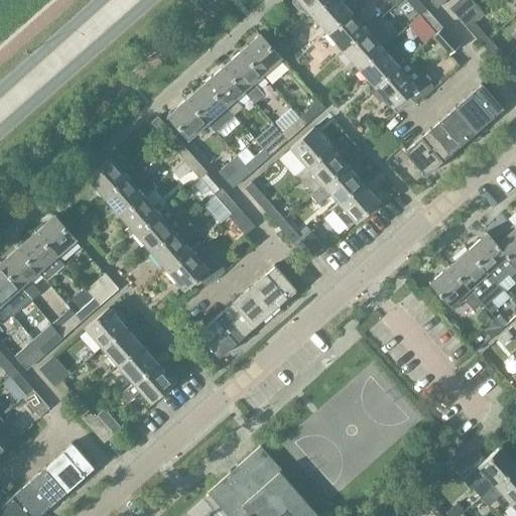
[(305,7),(311,14),(328,0),(292,0),(293,3),(298,9),(302,10),(305,7)]
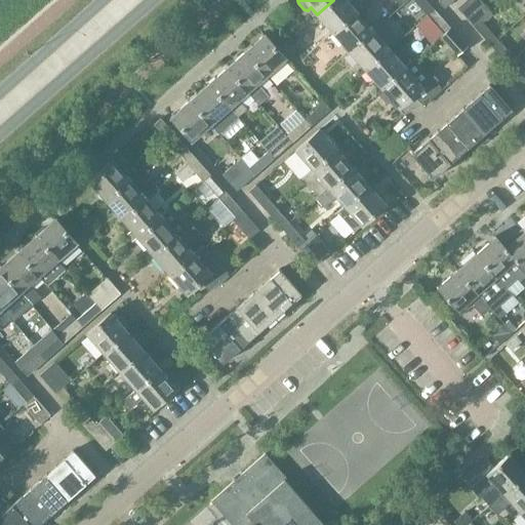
[(333,0),(317,14),(333,33),(357,12),(346,0),(333,0)]
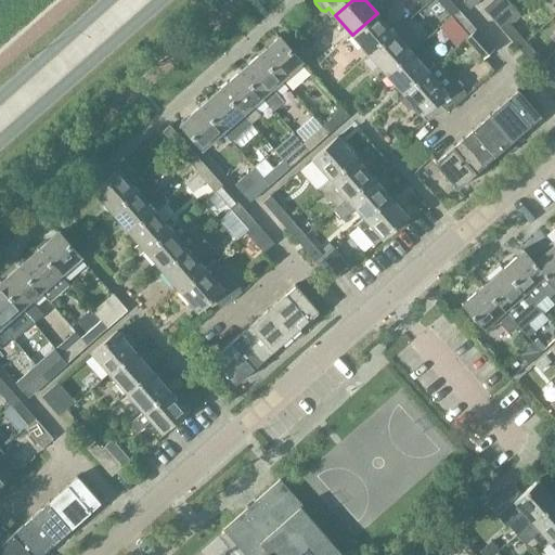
[(436,0),(452,16),(459,11),(449,0),(436,0)]
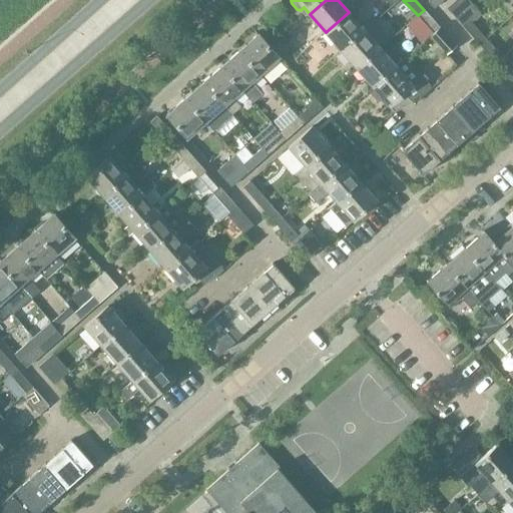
[(443,0),(429,0),(427,2),(433,9),(443,0)]
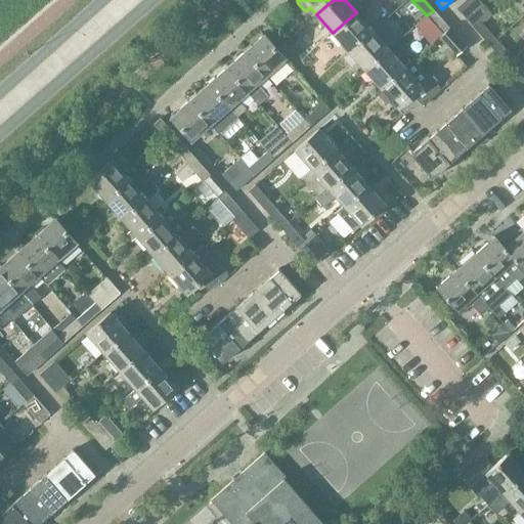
[(465,0),(464,1),(457,7),(474,27),(481,20),(490,12),(479,0),(465,0)]
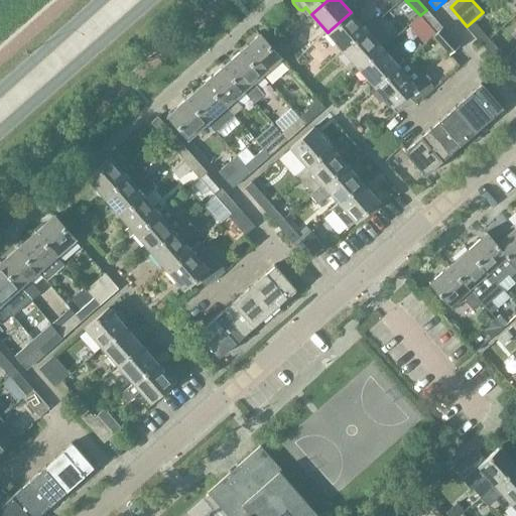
[(432,35),(432,36),(442,27),(426,10),(420,15),(435,33),(432,35)]
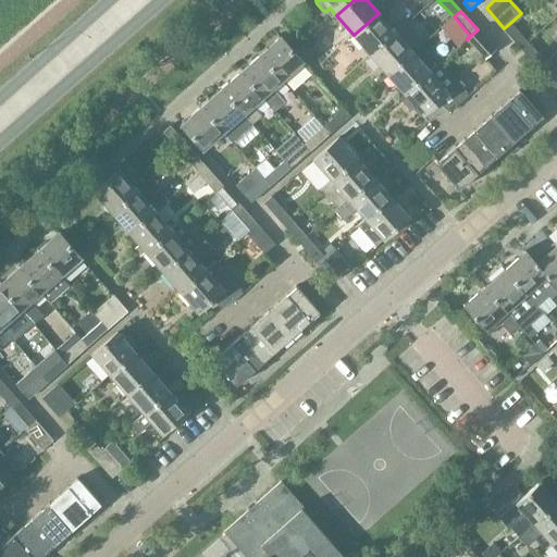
[(354,35),(371,54),(396,33),(379,13),(354,35)]
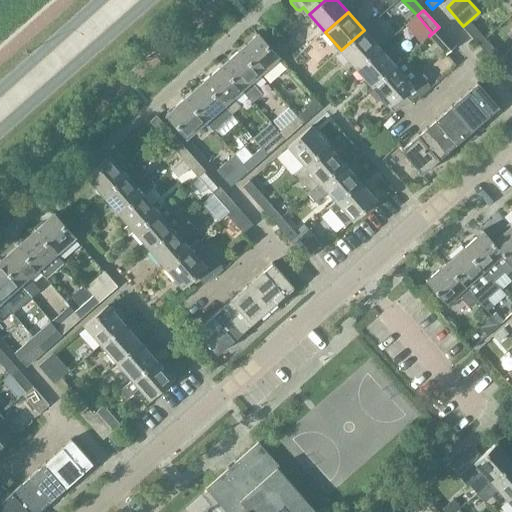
[(463,26),(479,44),(486,38),(470,20),(463,26)]
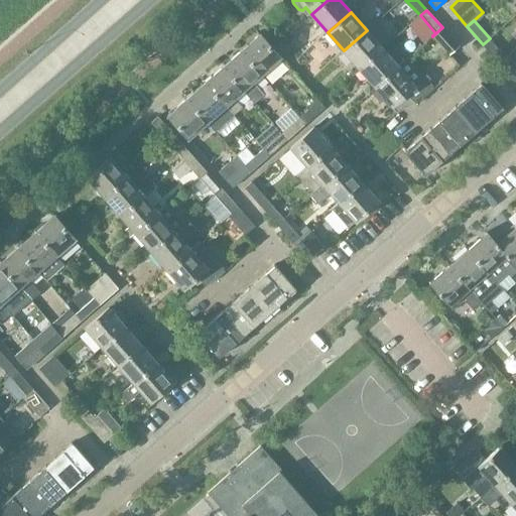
[(442,27),(432,36),(449,55),(460,46),(450,36),(442,27)]
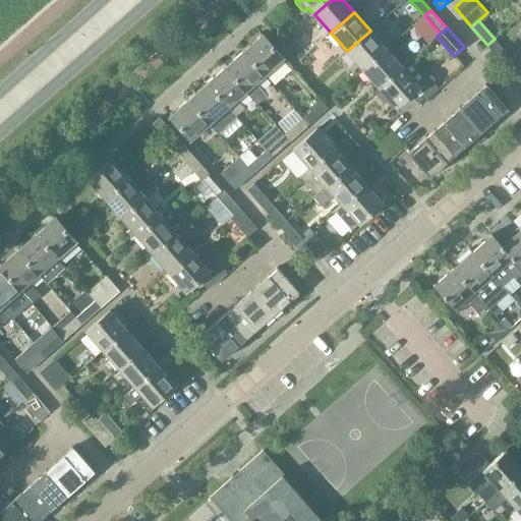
[(347,51),(363,69),(387,49),(370,31),(347,51)]
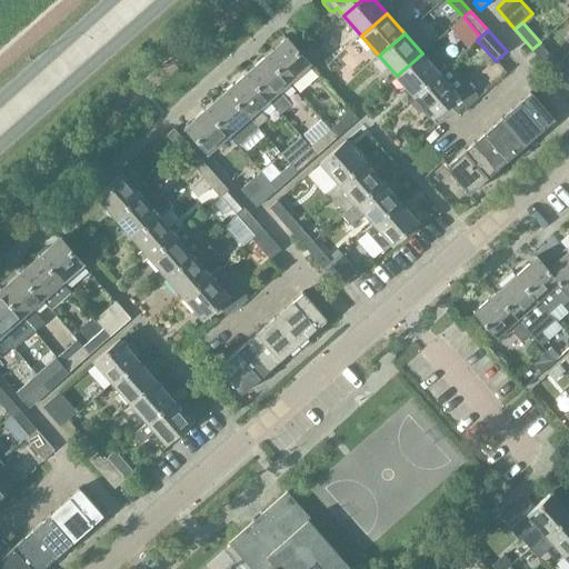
[(286,38),(266,56),(288,81),(309,63),(286,38)]
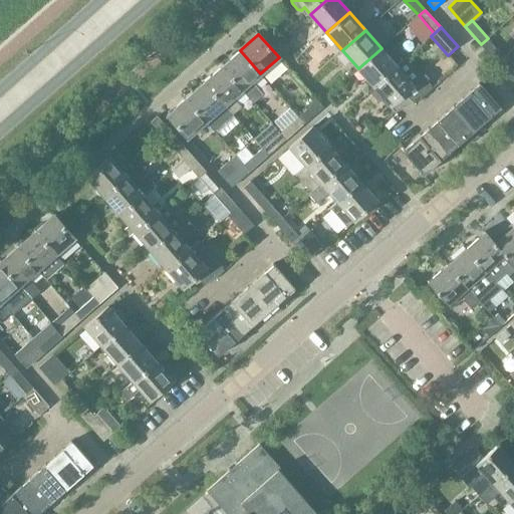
[(481,44),(497,62),(504,56),(488,38),(481,44)]
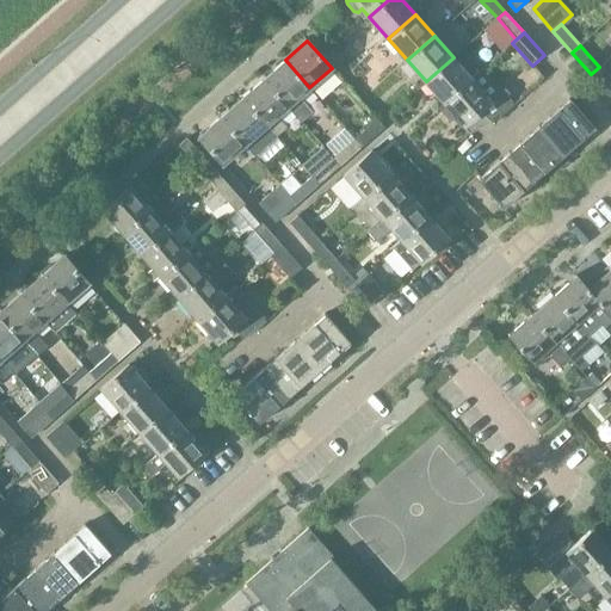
[(426,81),(444,103),(473,79),(454,57),(426,81)]
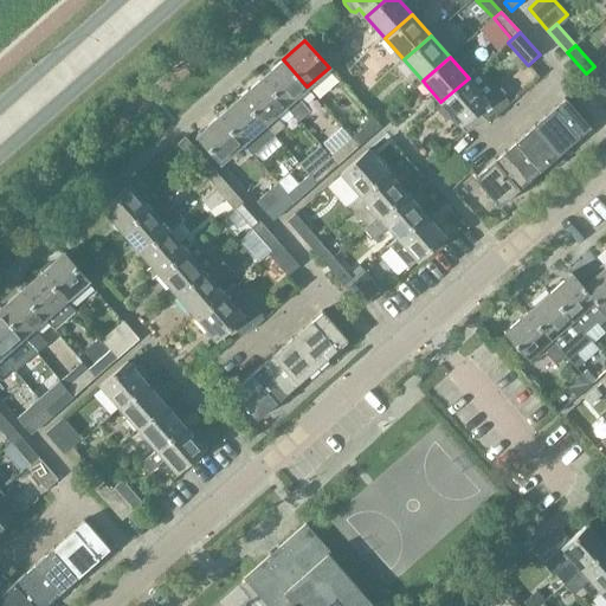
[(260,79),(284,107),(297,121),(308,111),(296,97),(307,86),(283,59),(260,79)]
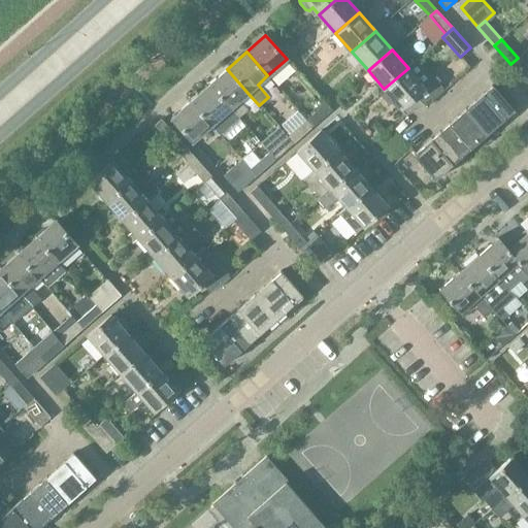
[(518,58),(510,64),(527,84),(527,83),(527,65),(520,56),(518,58)]
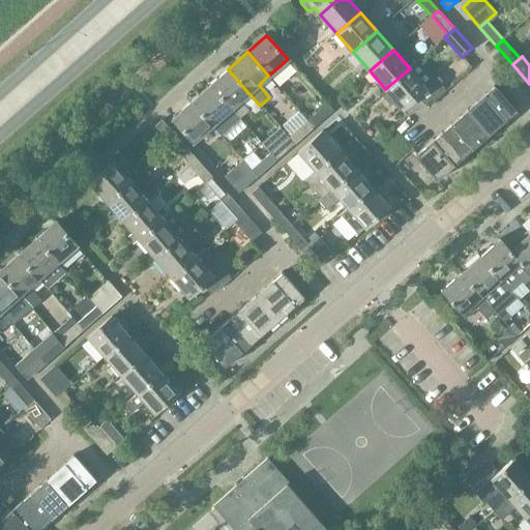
[(385,89),(381,94),(389,104),(393,104),(396,101),(403,109),(407,114),(409,112),(424,105),(444,88),(419,60),(410,68),(385,89)]
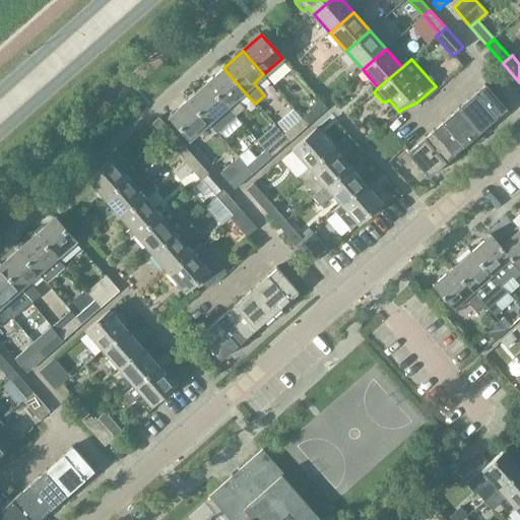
[(223,68),(206,83),(236,117),(244,110),(235,101),(244,91),(223,68)]
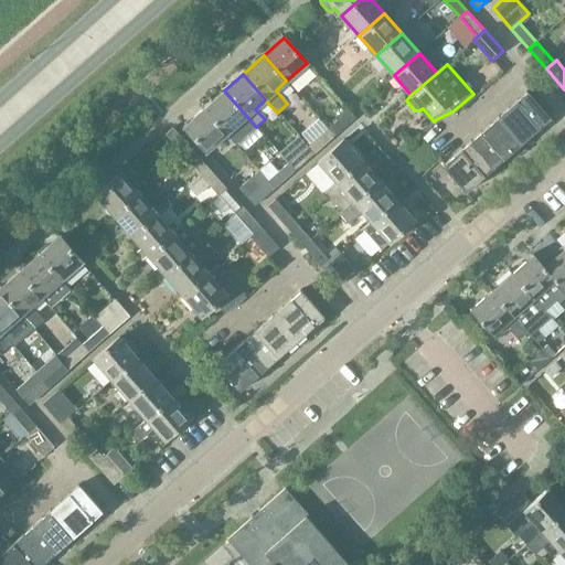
[(204,108),(226,134),(236,145),(256,127),(224,91),(204,108)]
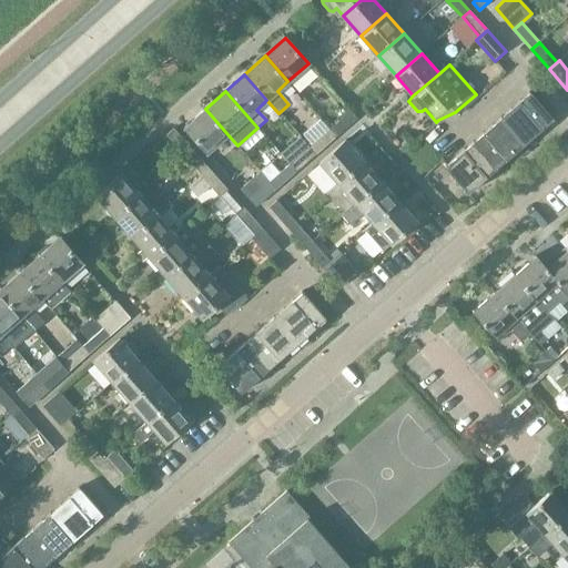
[(530,93),(501,118),(525,144),(554,120),(530,93)]
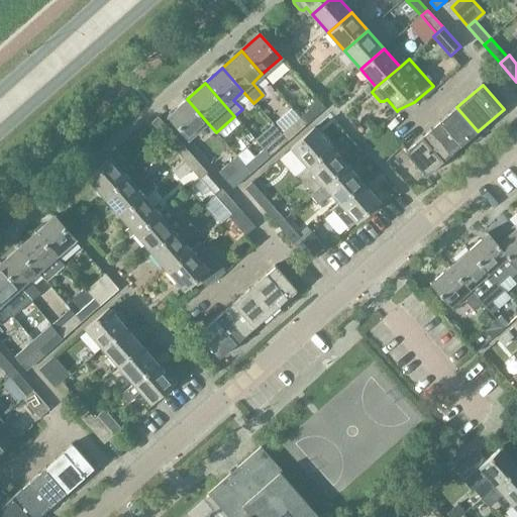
[(207,122),(187,99),(168,115),(188,138),(207,122)]
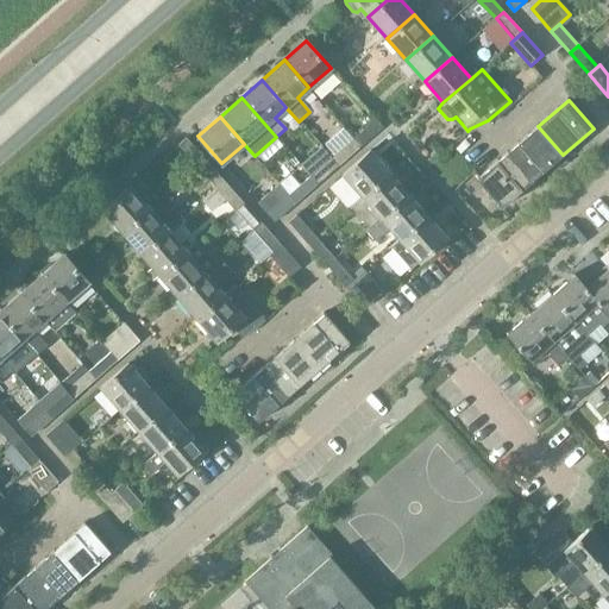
[(375,117),(352,138),(359,146),(383,126),(375,117)]
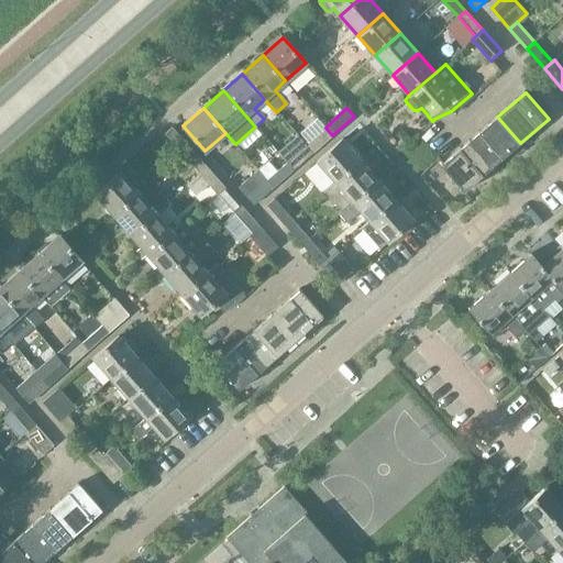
[(497,117),(470,141),(493,167),(520,143),(497,117)]
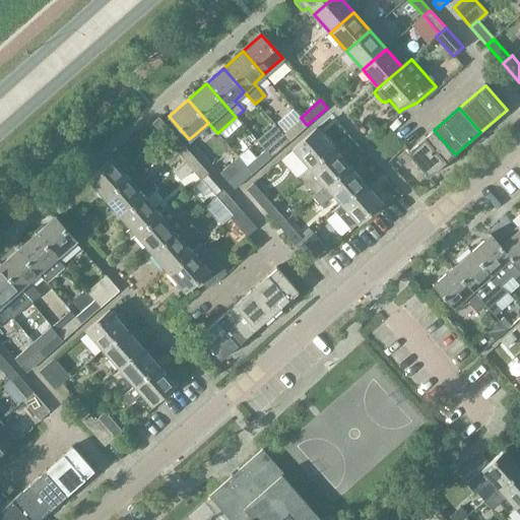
[(152,124),(169,143),(177,137),(159,118),(152,124)]
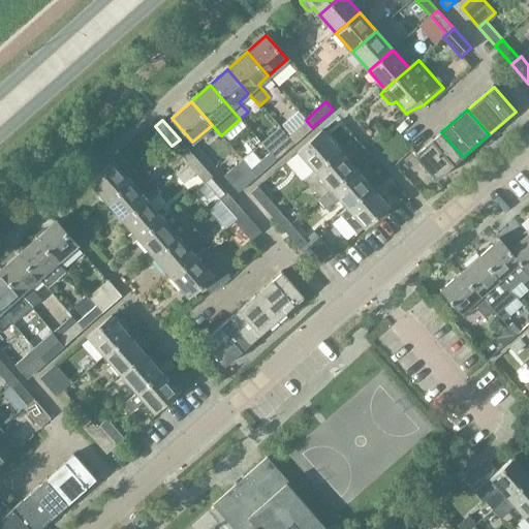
[(306,120),(286,136),(293,144),(312,127),(306,120)]
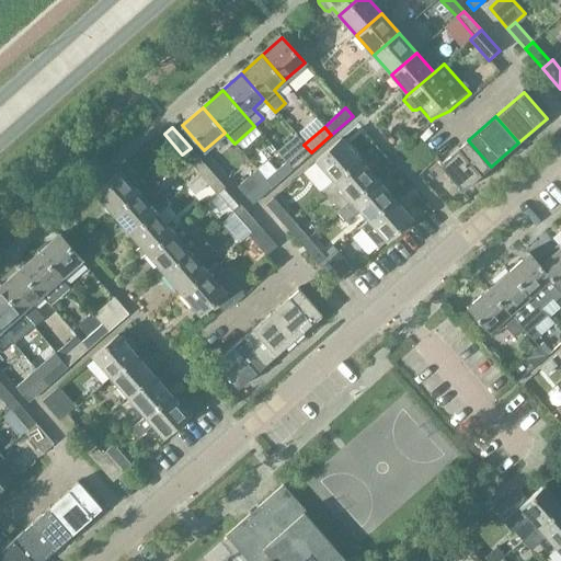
[(316,161),(333,182),(358,159),(341,139),(316,161)]
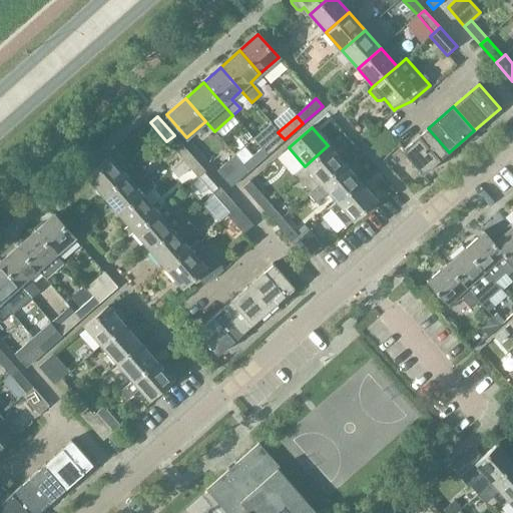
[(449,152),(428,128),(402,151),(423,175),(449,152)]
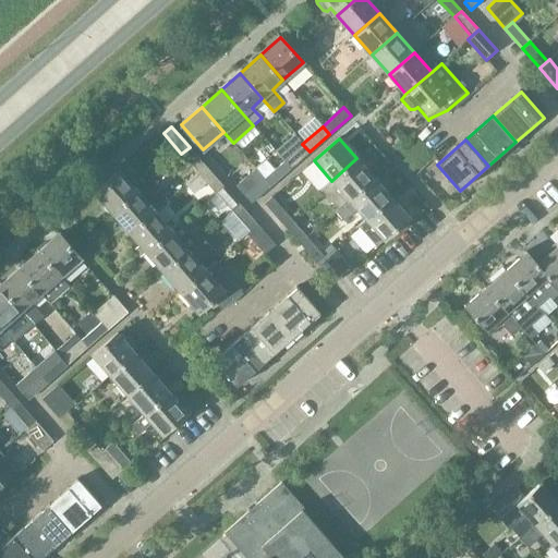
[(302,144),(283,160),(291,169),(310,152),(302,144)]
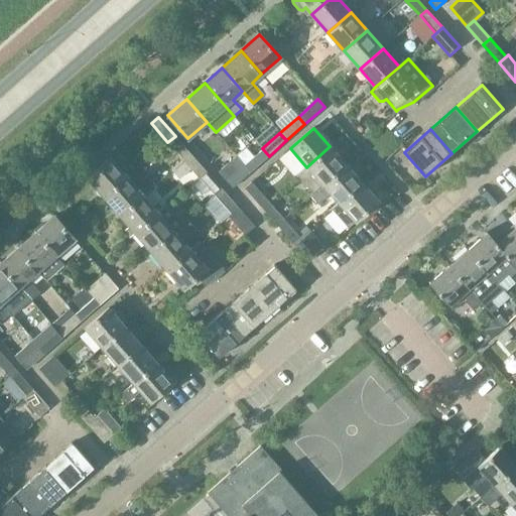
[(167,142),(183,160),(190,154),(175,136),(167,142)]
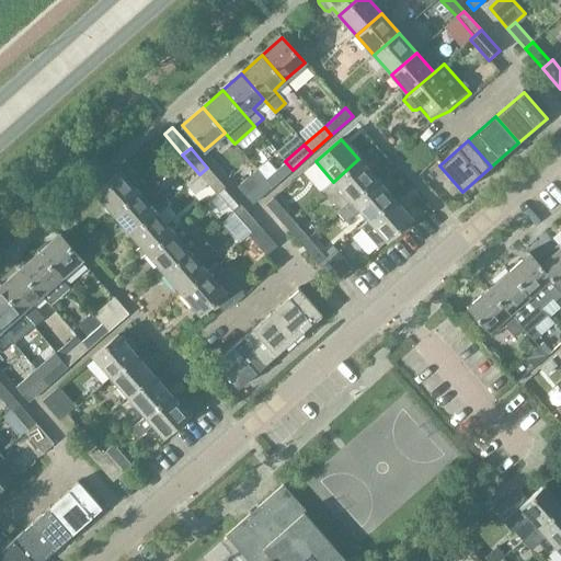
[(321,192),(339,212),(376,179),(358,159),(333,182),(321,192)]
